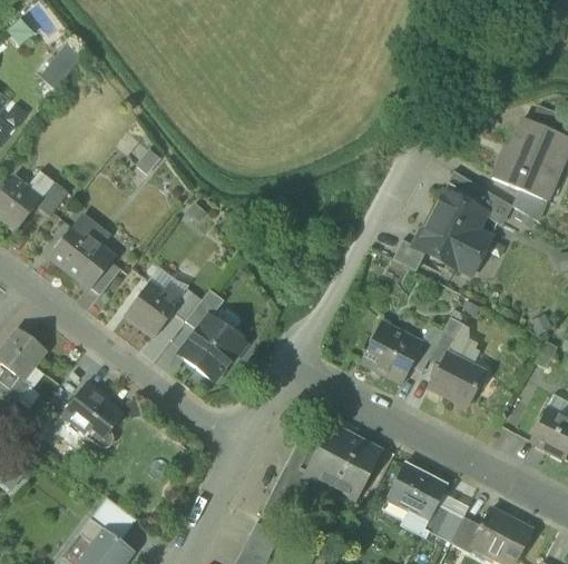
[(15,28),(27,39),(39,28),(27,16),(15,28)]
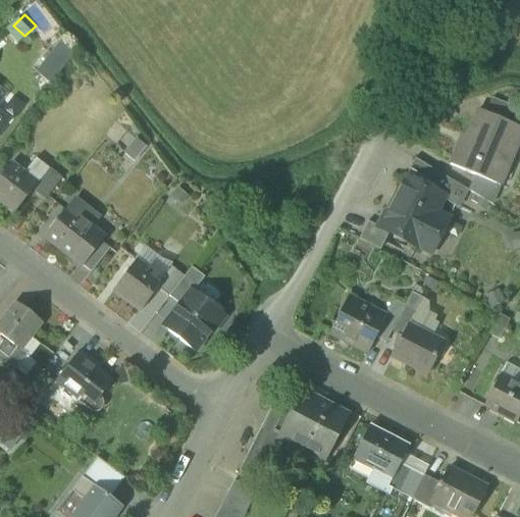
[(52,81),(75,50),(61,38),(37,68),(52,81)]
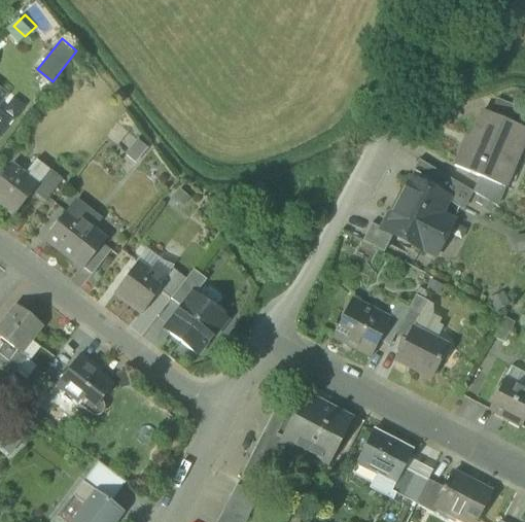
[(0,103),(10,91),(1,83),(0,84),(0,103)]
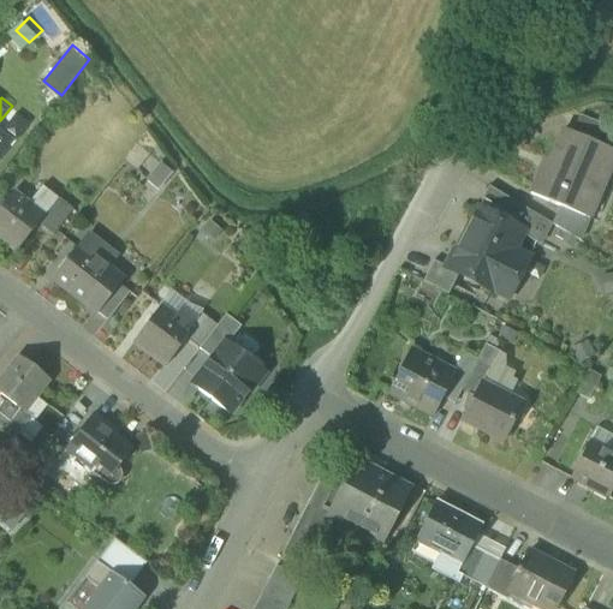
[(558,202),(589,215),(612,157),(612,144),(565,125),(552,156),(547,154),(531,190),(558,202)]
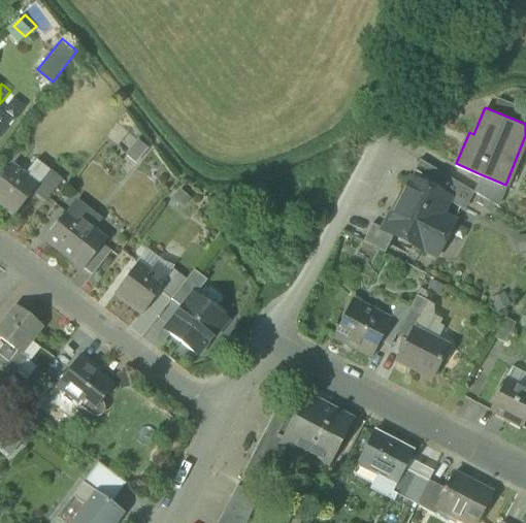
[(0,130),(9,119),(0,111),(0,130)]
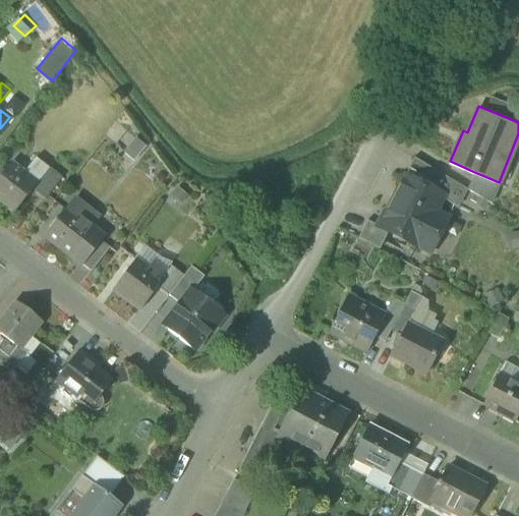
[(125,152),(135,159),(147,145),(136,136),(125,152)]
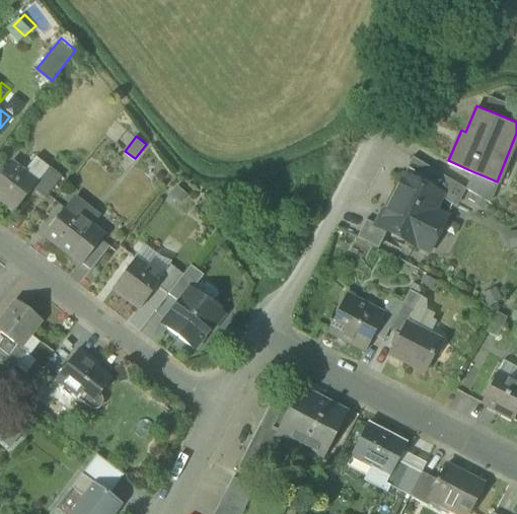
[(37,154),(25,169),(38,179),(50,164),(37,154)]
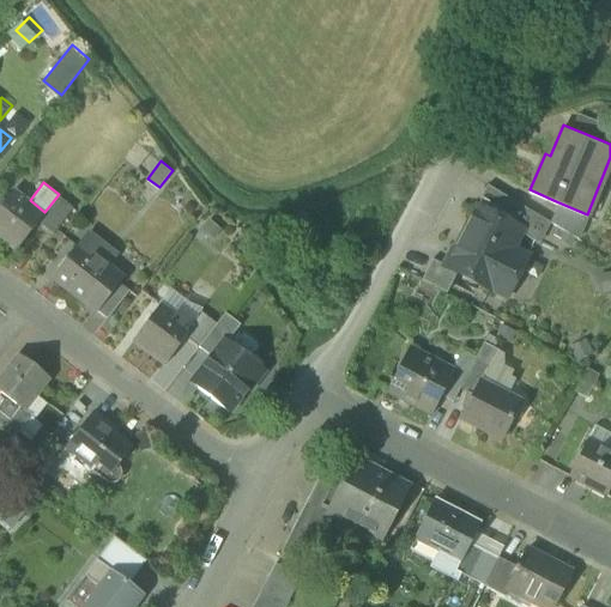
[(477,205),(515,224),(526,204),(489,182),(477,205)]
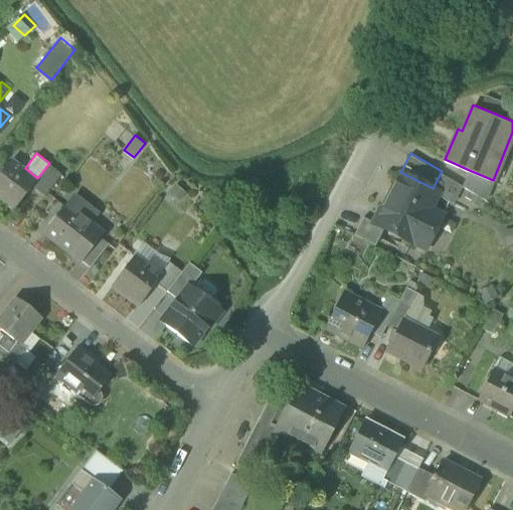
[(38,178),(37,178),(25,168),(12,158),(0,173),(0,195),(15,207),(33,184),(38,178)]
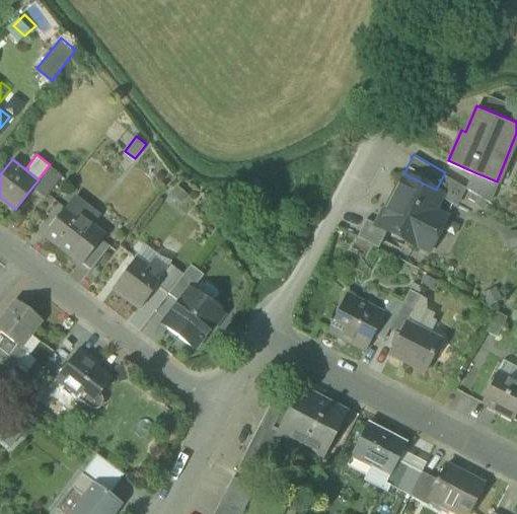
[(33,186),(47,196),(63,174),(50,164),(38,179),(39,179),(33,186)]
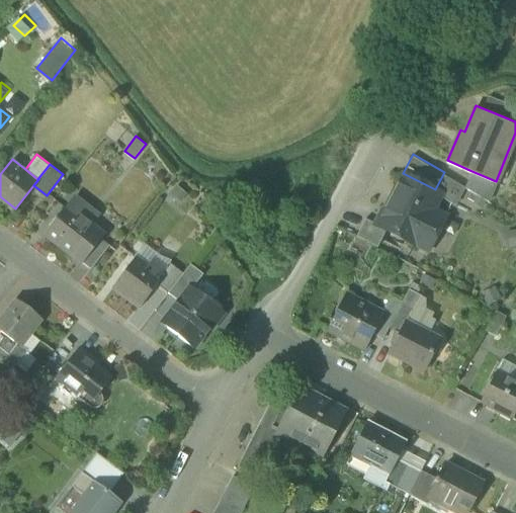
[(463,184),(489,198),(496,181),(469,170),(463,184)]
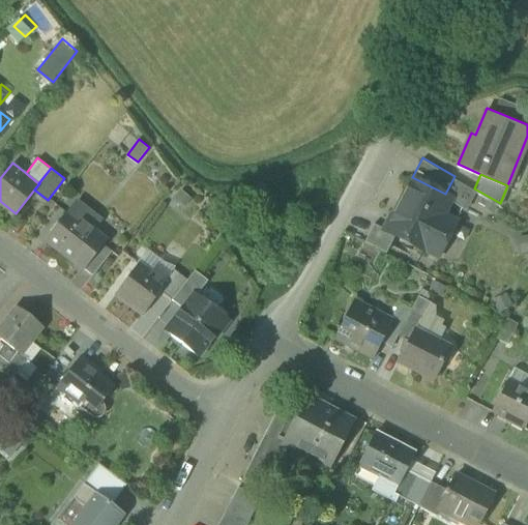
[(397,233),(426,248),(427,246),(433,233),(446,239),(457,220),(443,213),(452,197),(445,194),(412,177),(411,178),(418,182),(408,203),(402,201),(397,212),(392,213),(385,227),(397,233)]
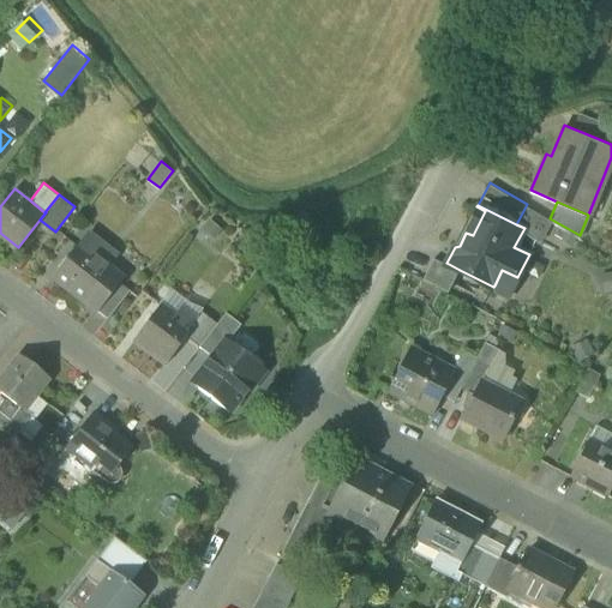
[(100,235),(91,247),(112,264),(121,253),(100,235)]
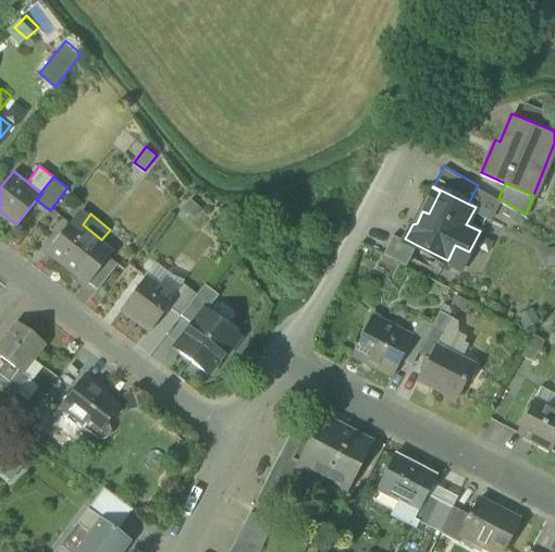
[(52,249),(77,270),(101,240),(83,224),(76,219),(52,249)]
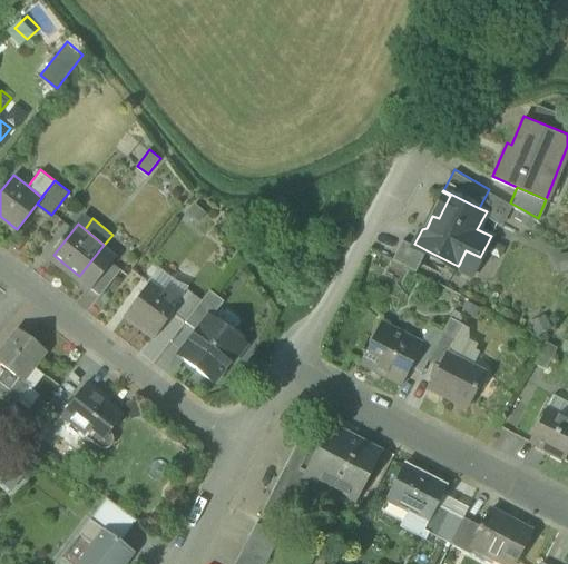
[(393,257),(418,269),(427,250),(414,244),(403,238),(393,257)]
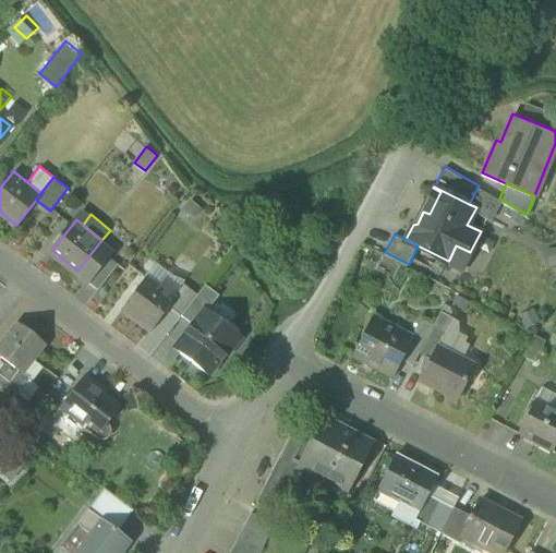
[(113,250),(101,240),(77,271),(89,280),(110,254),(113,250)]
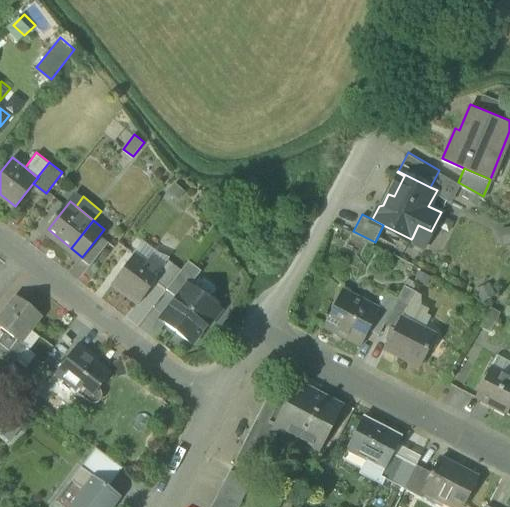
[(509,224),(501,226),(504,243),(509,242),(509,224)]
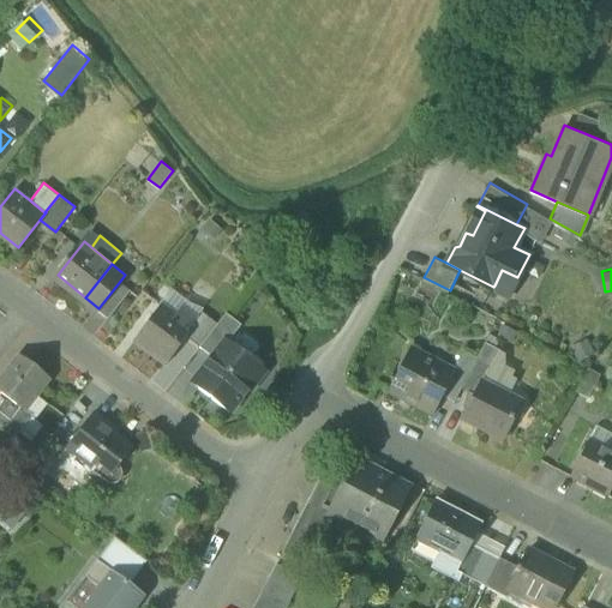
[(502,270),(495,286),(509,293),(517,277),(502,270)]
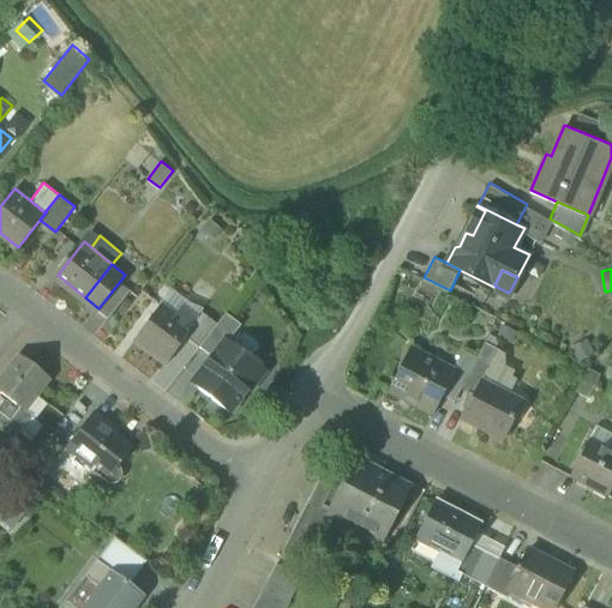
[(99,308),(109,317),(133,288),(121,280),(99,308)]
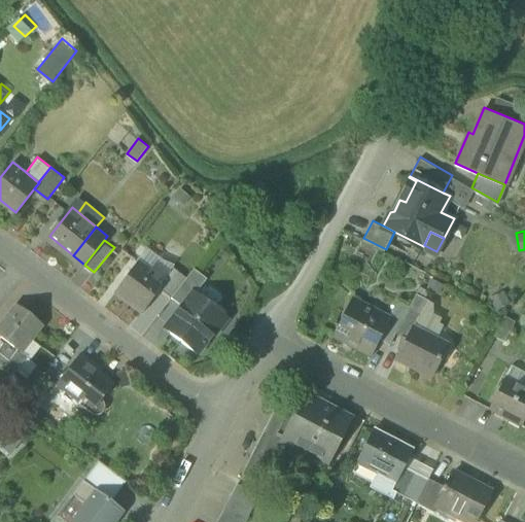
[(148,245),(138,258),(150,267),(156,259),(169,269),(173,265),(175,262),(163,256),(148,245)]
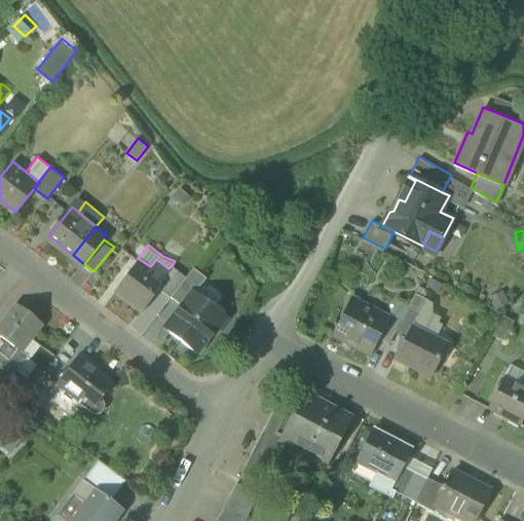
[(116,288),(144,308),(160,286),(165,278),(163,276),(169,268),(156,259),(150,266),(138,258),(116,288)]
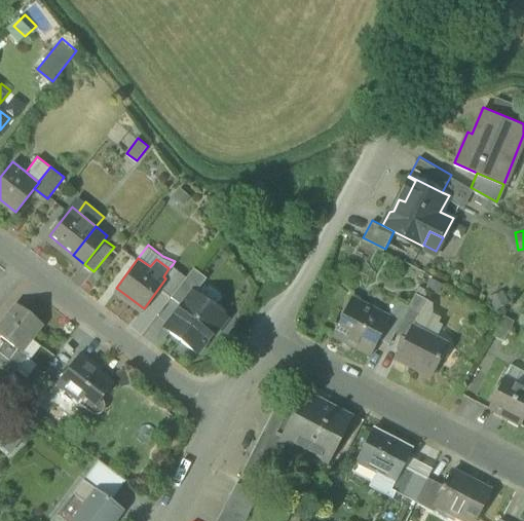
[(160,286),(172,295),(187,275),(173,264),(169,268),(163,276),(165,278),(160,286)]
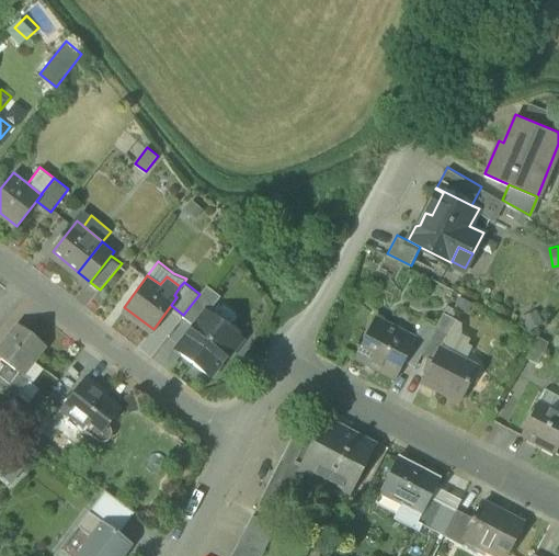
[(207,284),(200,294),(183,315),(194,324),(207,307),(209,309),(221,294),(207,284)]
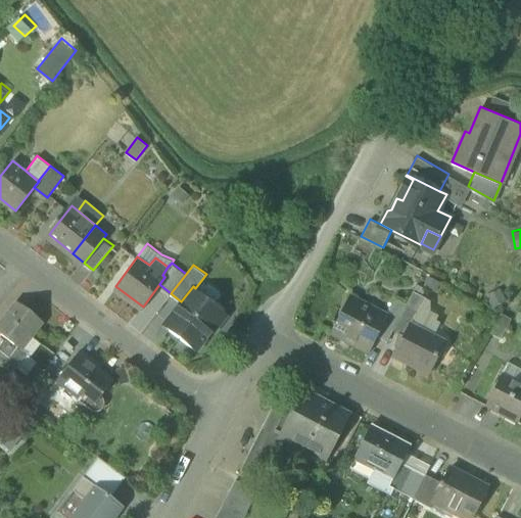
[(501,285),(486,292),(492,304),(507,297),(501,285)]
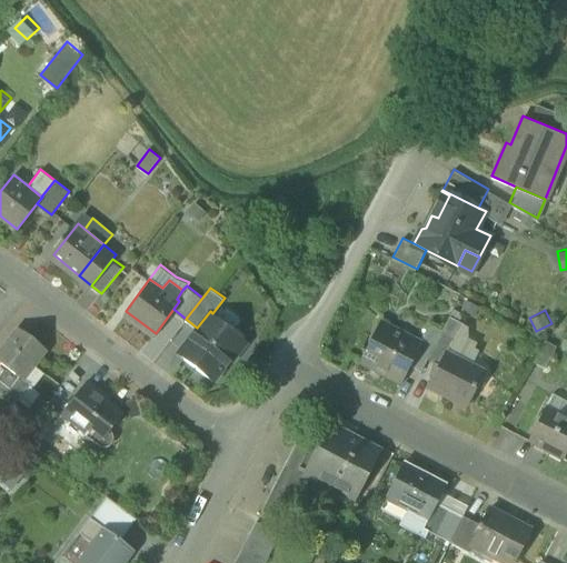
[(179,352),(215,380),(234,355),(227,350),(239,334),(212,313),(210,311),(197,328),(179,352)]
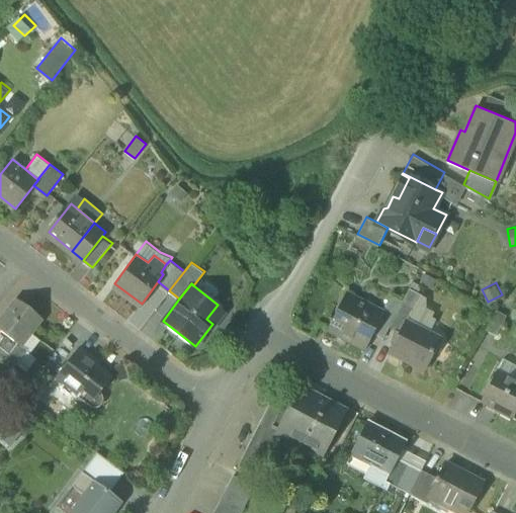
[(404,298),(416,305),(421,293),(422,291),(411,285),(404,298)]
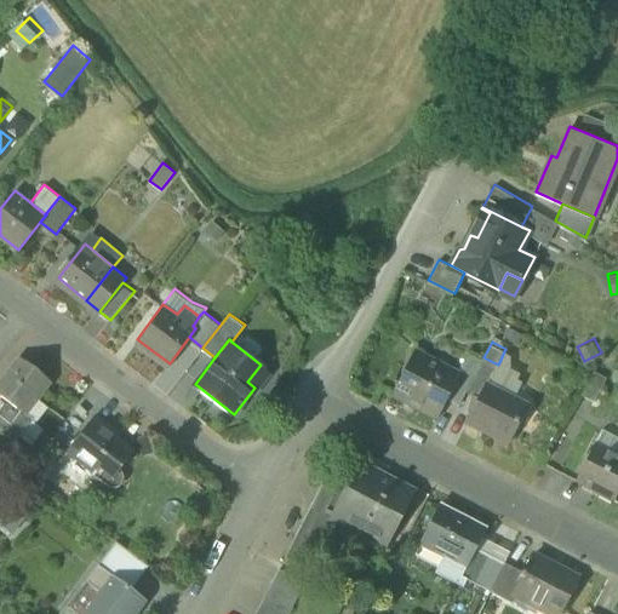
[(441,367),(444,362),(417,349),(395,392),(436,414),(450,390),(459,371),(457,369),(455,374),(441,367)]
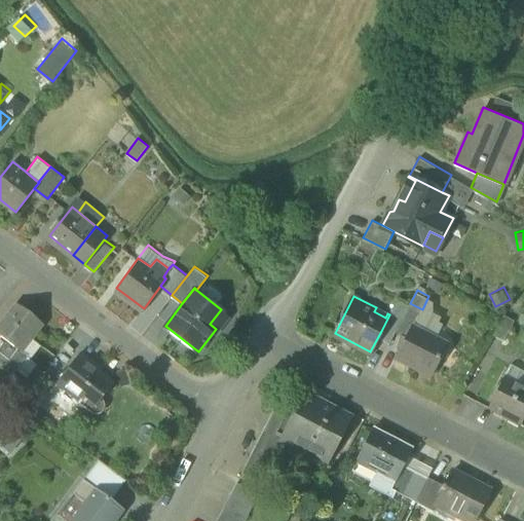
[(393,337),(397,329),(410,303),(399,297),(389,314),(381,331),(393,337)]
